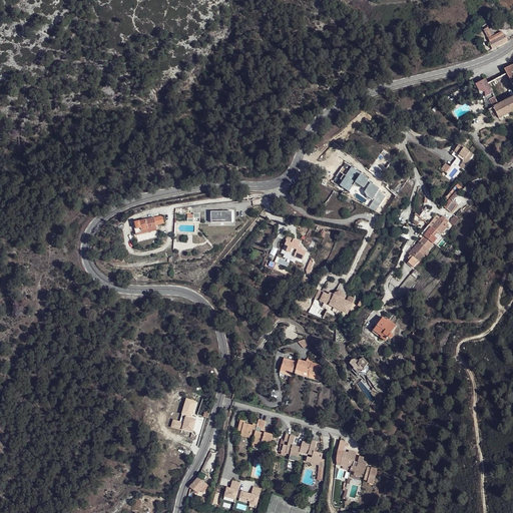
[(492,50),(508,41),(505,35),(503,36),(502,32),(495,35),(491,29),(489,30),(488,28),(484,30),(490,43),(489,43),(492,50)]
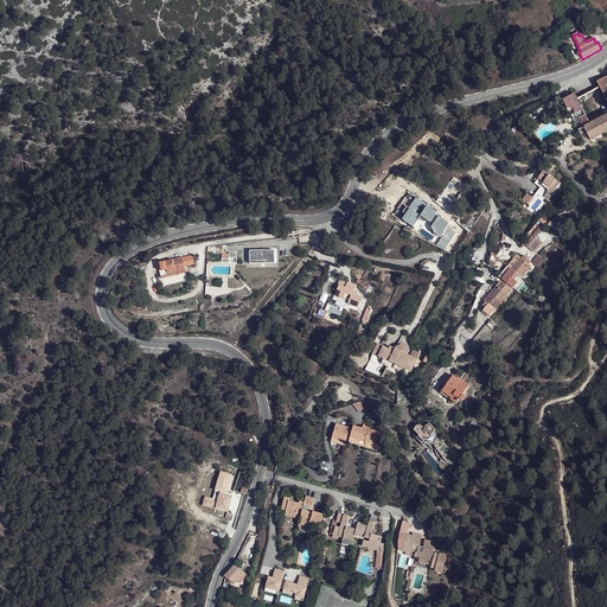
[(606,100),(606,98),(606,76),(606,77),(596,82),(606,100)]
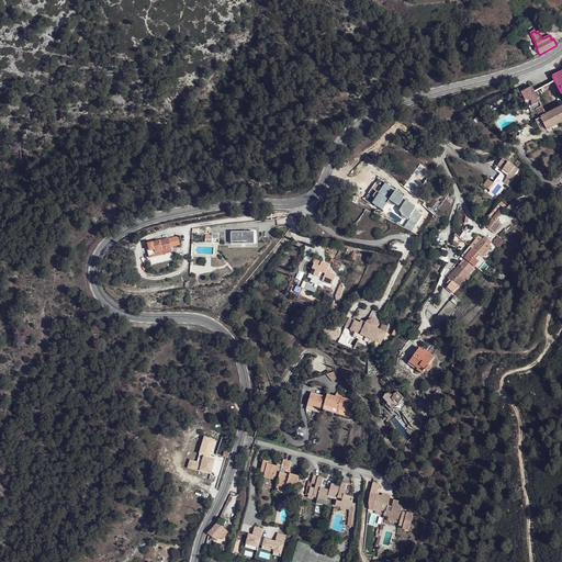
[(547,115),(532,87),(521,93),(525,100),(526,105),(531,108),(532,107),(535,112),(539,119),(540,119),(547,115)]
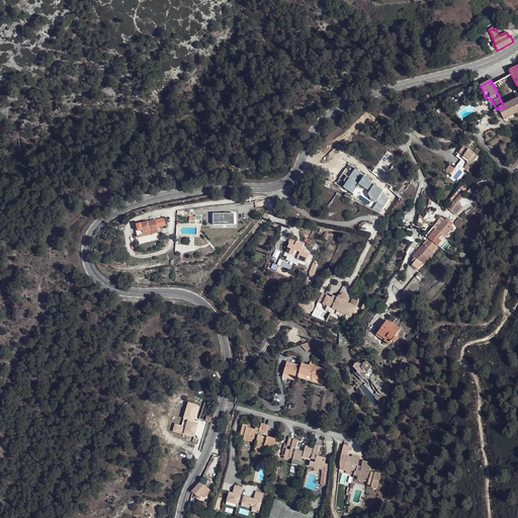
[(517,97),(504,106),(498,109),(504,119),(517,111),(517,97)]
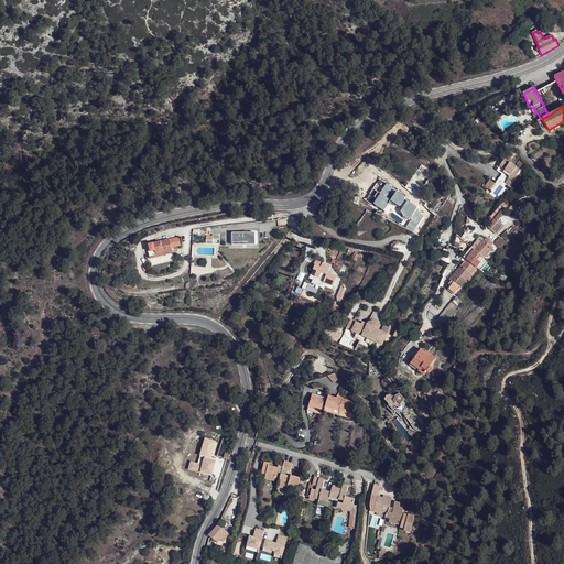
[(520,171),(505,159),(499,167),(505,171),(503,173),(509,177),(507,180),(512,182),(520,171)]
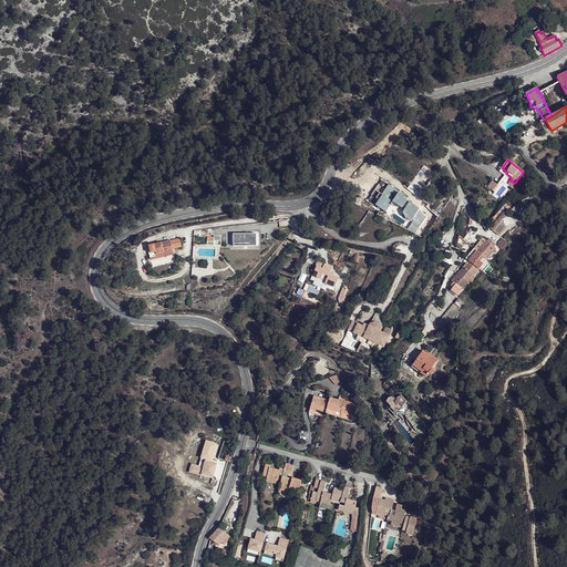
[(408,191),(420,198),(435,176),(424,167),(408,191)]
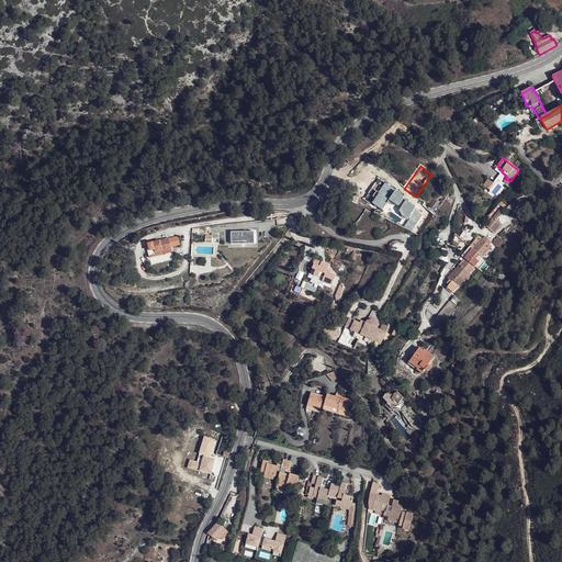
[(502,209),(492,220),(494,222),(504,210),(502,209)]
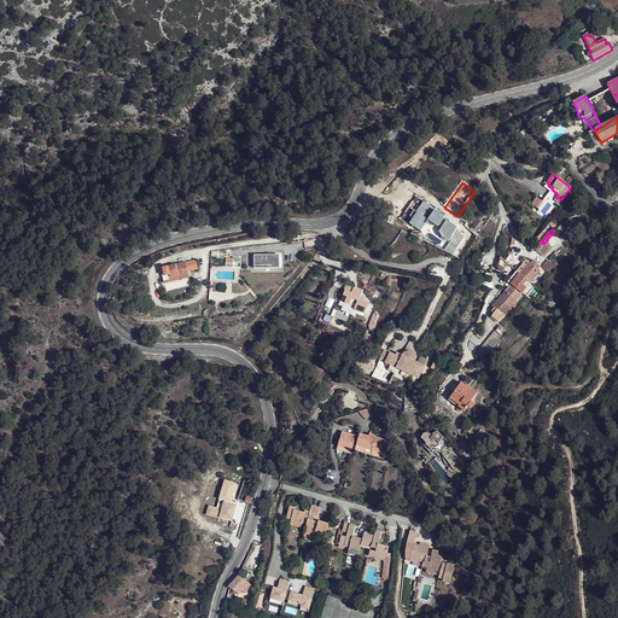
[(543,257),(549,248),(543,244),(537,252),(543,257)]
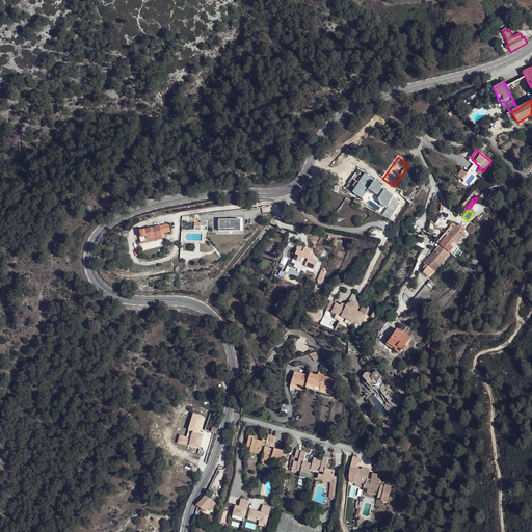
[(441,214),(432,223),(434,225),(444,216),(441,214)]
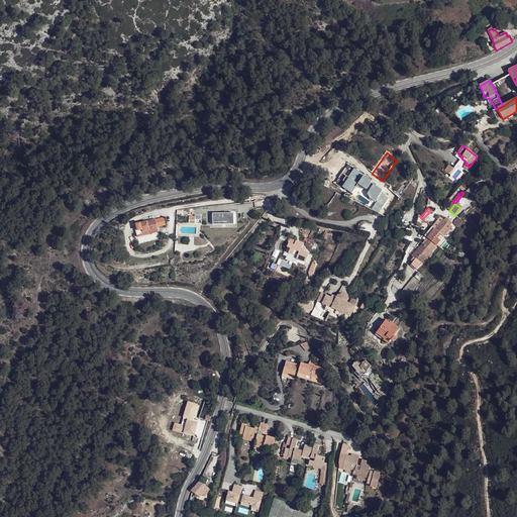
[(234,225),(234,213),(212,213),(213,225),(234,225)]
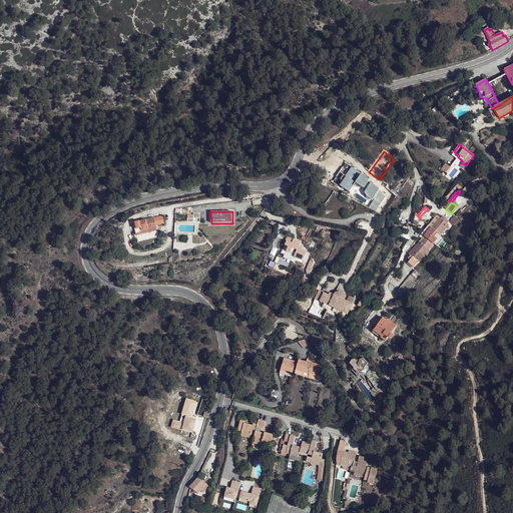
[(419,217),(417,215),(416,214),(410,221),(416,226),(422,219),(419,217)]
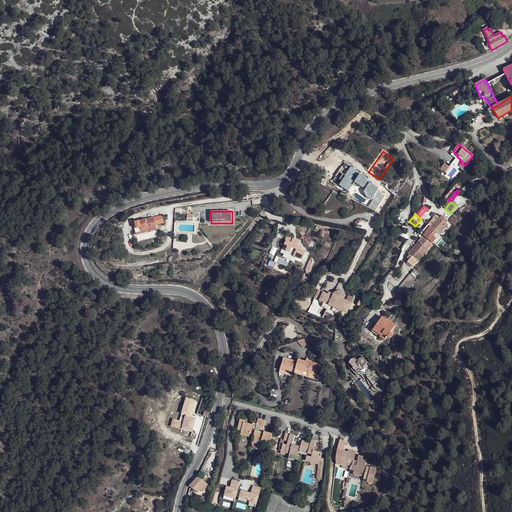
[(154,217),(134,222),(136,231),(141,230),(148,228),(149,230),(156,228),(156,225),(165,223),(163,215),(154,218),(154,217)]
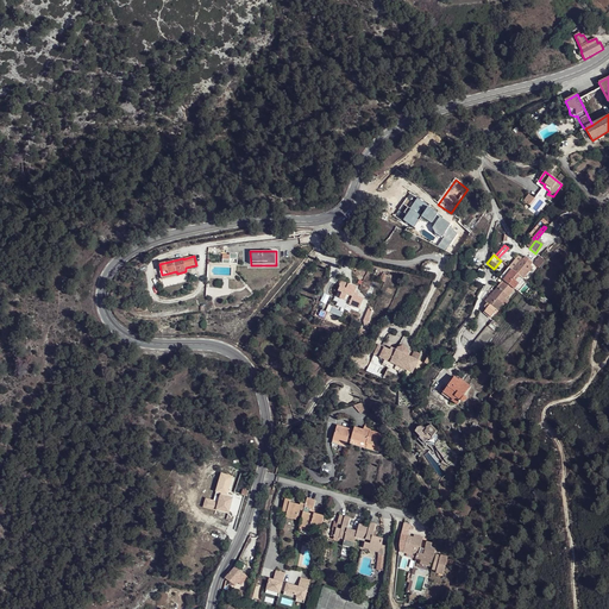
[(512,270),(522,280),(532,268),(529,265),(533,263),(525,257),(522,259),(521,259),(512,270)]
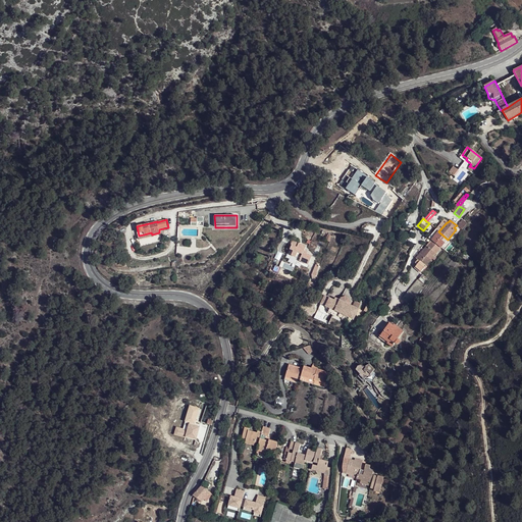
[(464,220),(459,226),(463,230),(468,223),(464,220)]
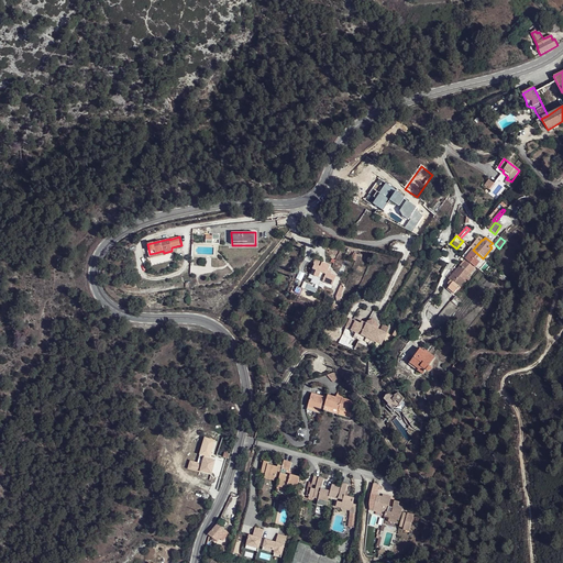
[(465,260),(473,250),(472,249),(463,258),(465,260)]
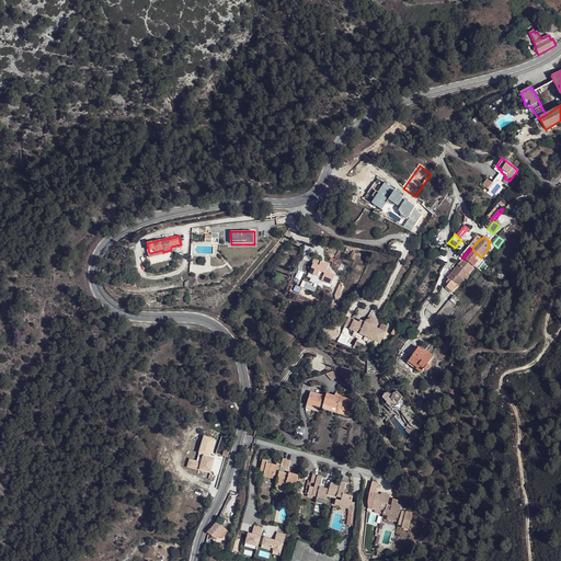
[(473,266),(481,258),(471,249),(464,259),(473,266)]
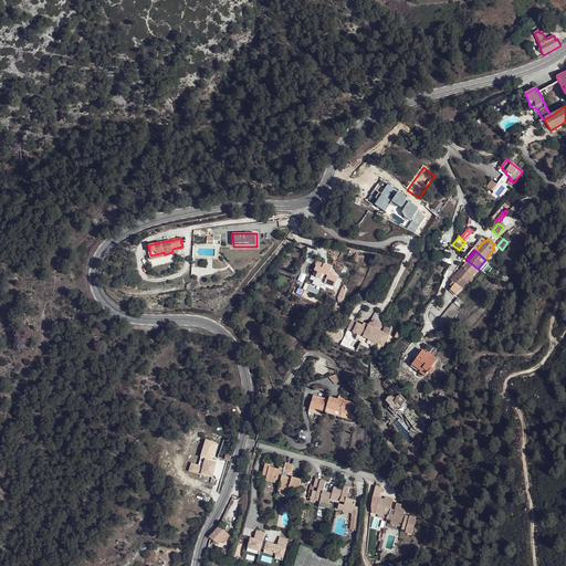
[(175,258),(173,252),(165,254),(164,252),(156,254),(157,262),(175,258)]
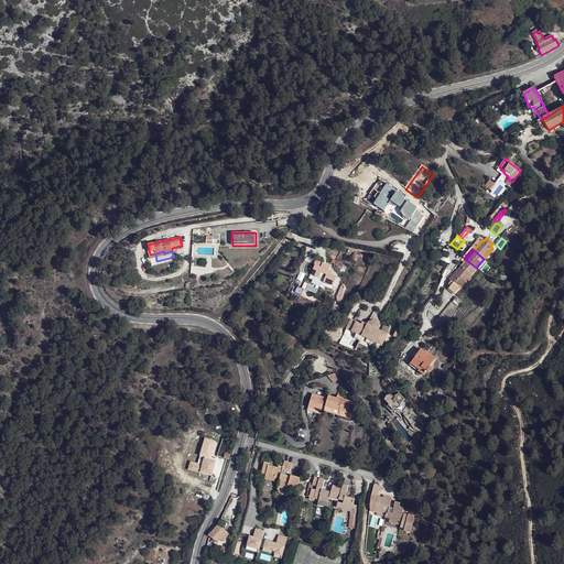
[(470,274),(476,268),(466,260),(464,259),(463,259),(461,261),(464,263),(461,267),(470,274)]
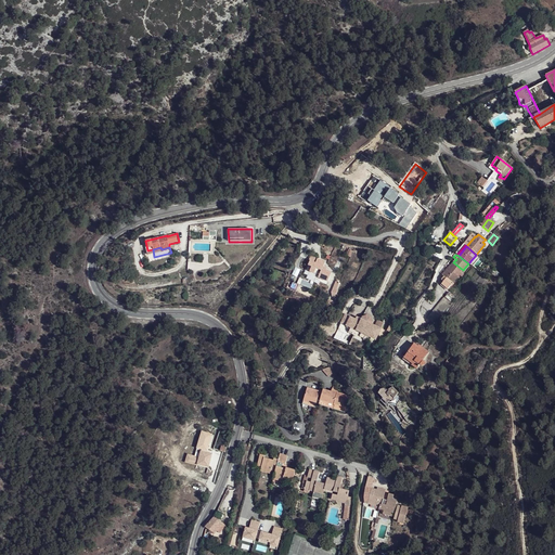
[(478,256),(476,255),(468,263),(470,266),(478,256)]
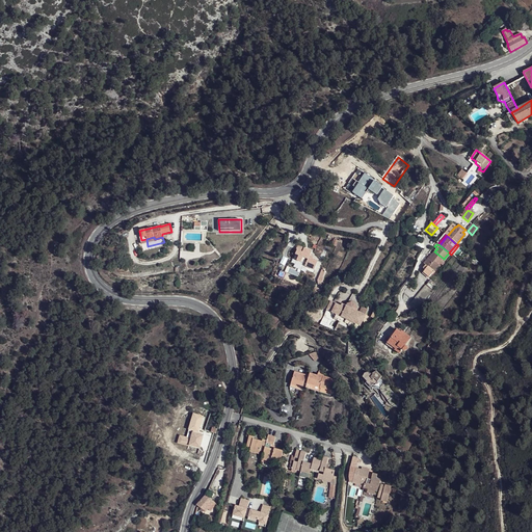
[(302,253),(297,250),(295,255),(298,257),(297,261),(306,264),(304,266),(314,270),(318,262),(312,260),(313,257),(310,256),(312,251),(304,248),(302,253)]
